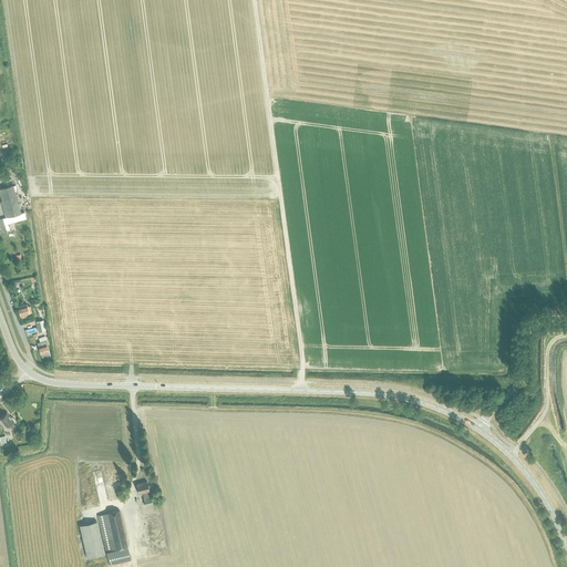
[(6,217),(21,213),(13,185),(0,188),(0,191),(2,200),(1,202),(6,217)]
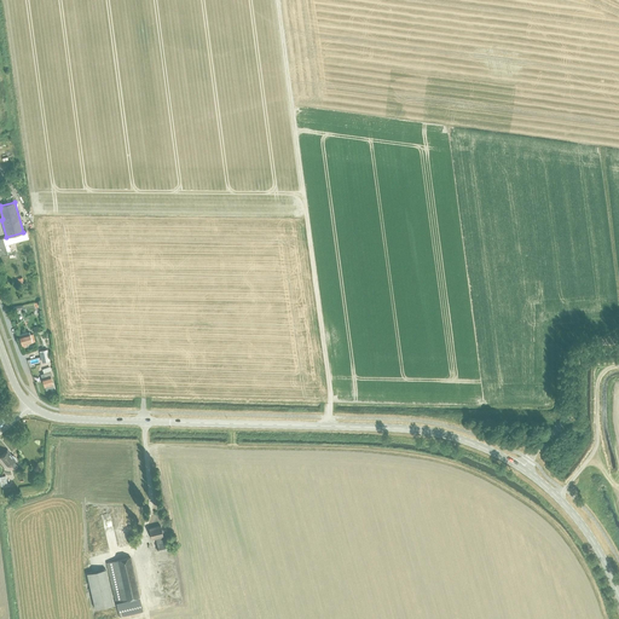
[(6,237),(3,238),(5,246),(29,238),(27,232),(23,233),(23,232),(6,237)]
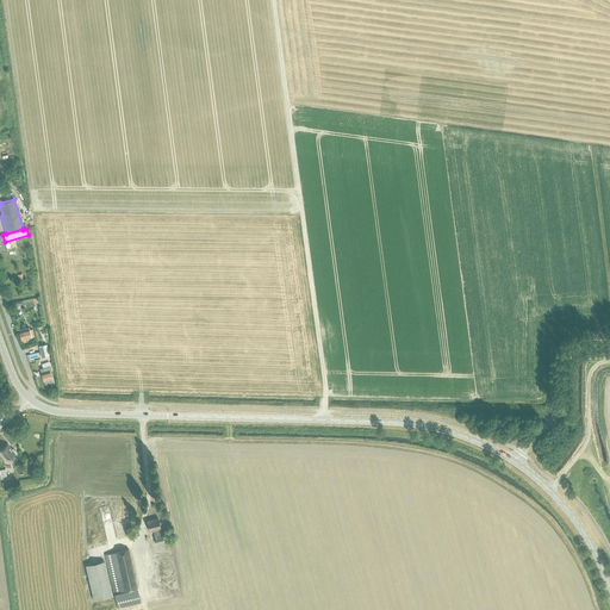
[(19,330),(22,340),(35,336),(32,329),(30,329),(29,327),(19,330)]
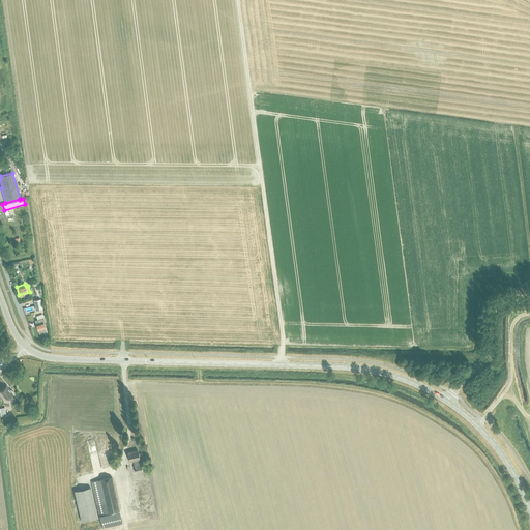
[(40,299),(34,300),(36,311),(42,308),(40,299)]
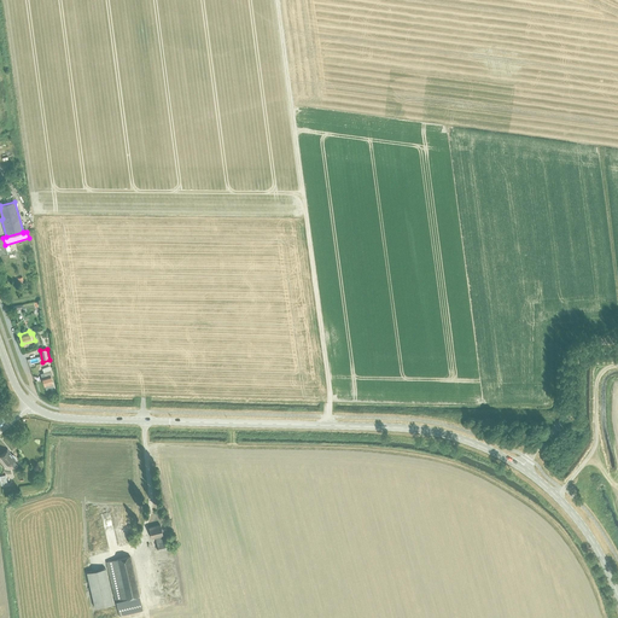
[(44,373),(41,373),(42,378),(45,386),(46,390),(50,389),(53,388),(53,384),(51,375),(52,375),(51,371),(50,367),(42,369),(44,373)]
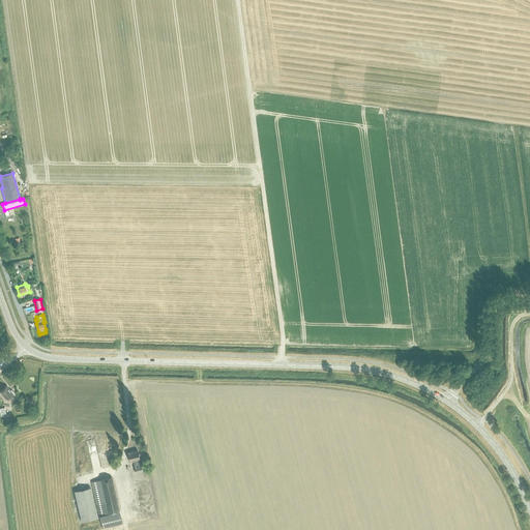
[(8,398),(12,401),(15,399),(11,394),(13,393),(11,390),(10,391),(6,386),(0,391),(6,399),(8,398)]
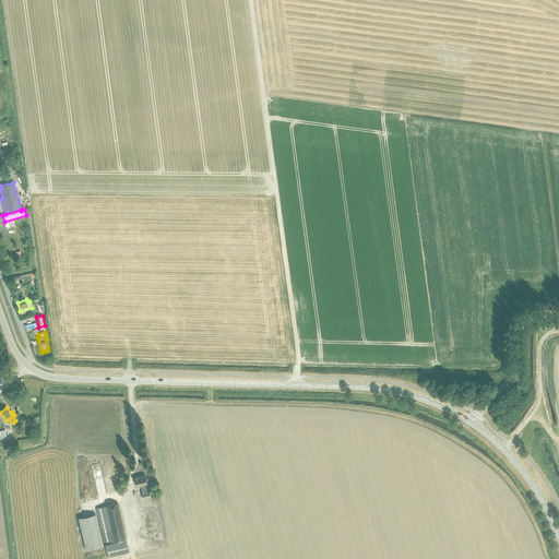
[(134,477),(137,487),(141,486),(143,499),(151,498),(145,475),(134,477)]
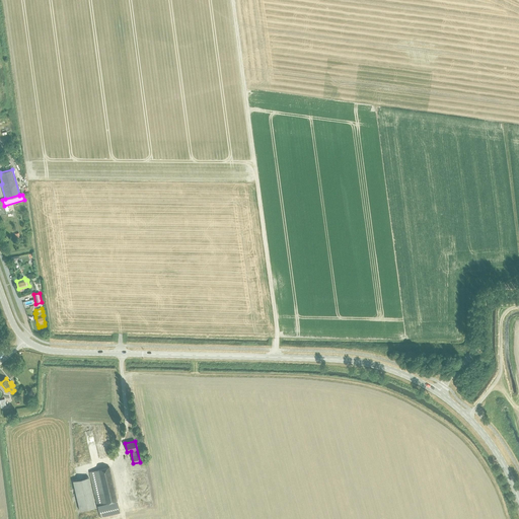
[(89,471),(100,517),(121,513),(109,467),(89,471)]
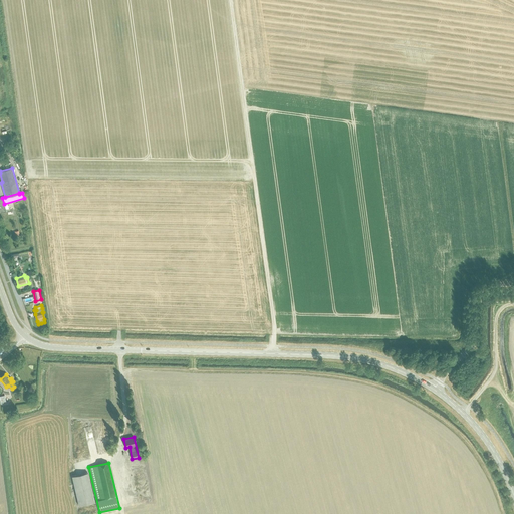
[(87,472),(72,476),(79,505),(94,502),(87,472)]
